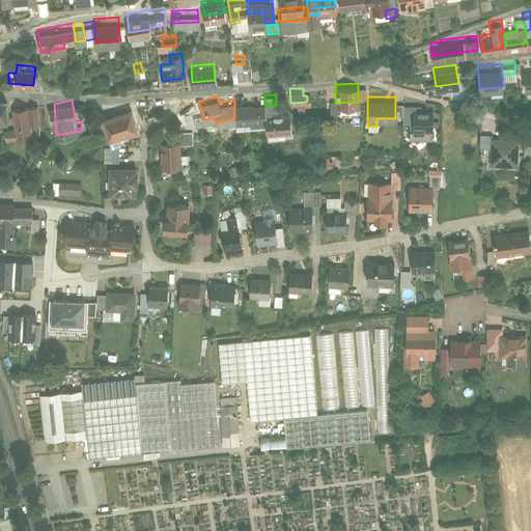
[(250,101),(250,100),(234,101),(234,118),(234,119),(250,118),(250,121),(264,121),(263,110),(263,101),(250,101)]
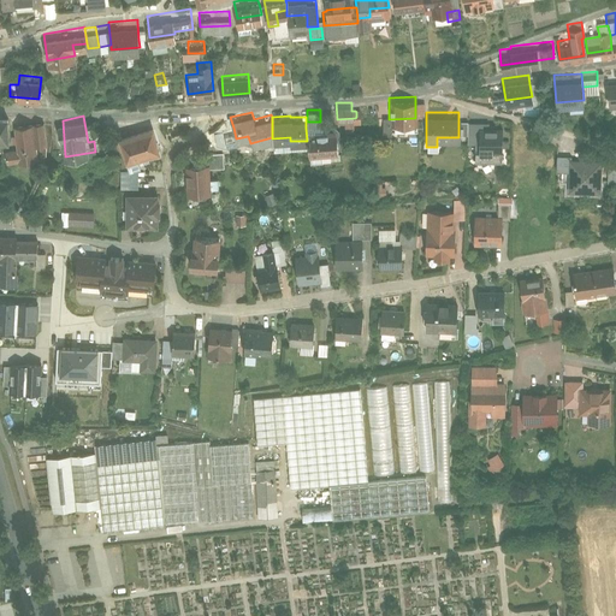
[(42,118),(12,122),(15,143),(4,144),(6,160),(35,157),(34,142),(46,140),(42,118)]
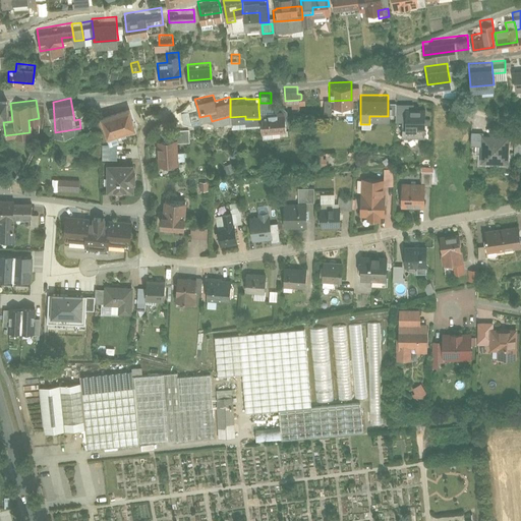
[(127,103),(99,111),(107,139),(118,136),(115,128),(124,125),(125,131),(135,128),(127,103)]
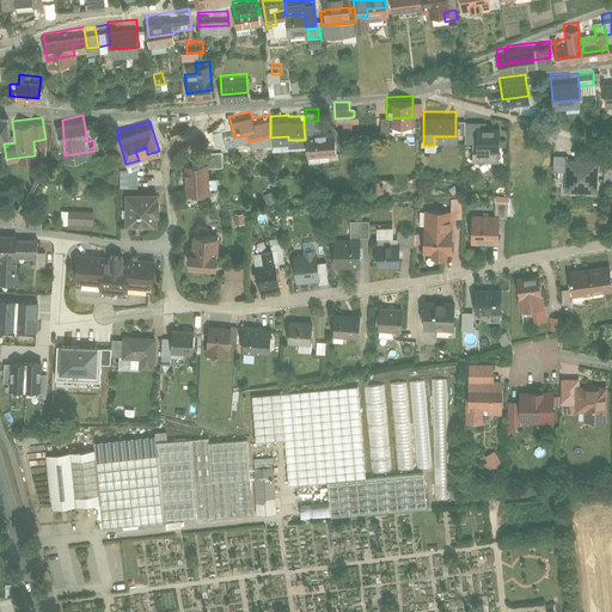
[(473,155),(500,155),(500,123),(478,123),(477,138),(473,138),(473,155)]
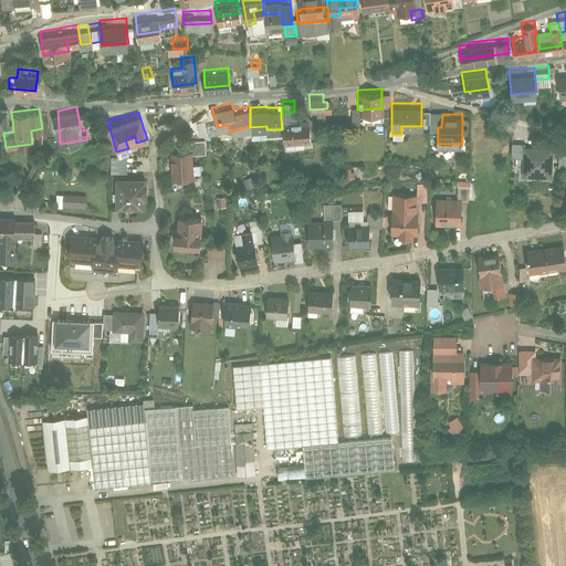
[(308,116),(281,117),(282,129),(283,139),(310,137),(308,116)]
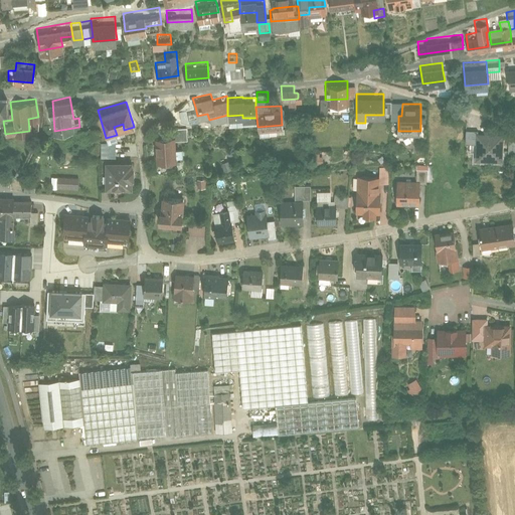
[(197,116),(195,107),(185,110),(188,120),(197,118),(197,116)]
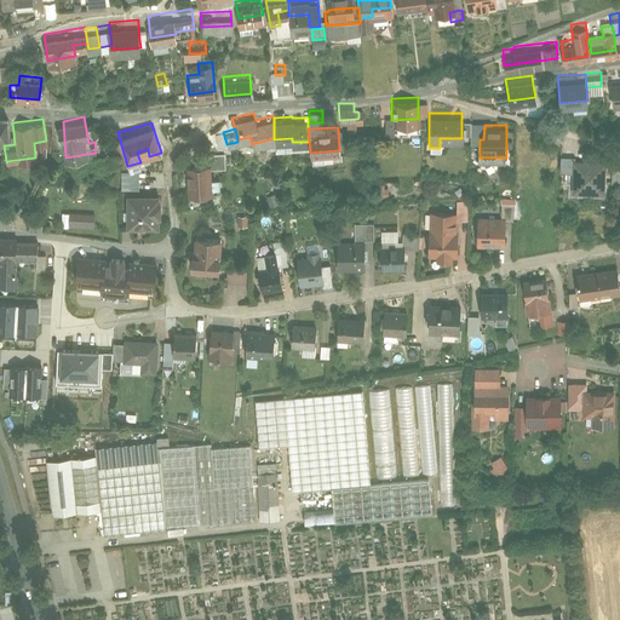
[(205,151),(206,162),(210,161),(210,166),(224,165),(223,150),(205,151)]
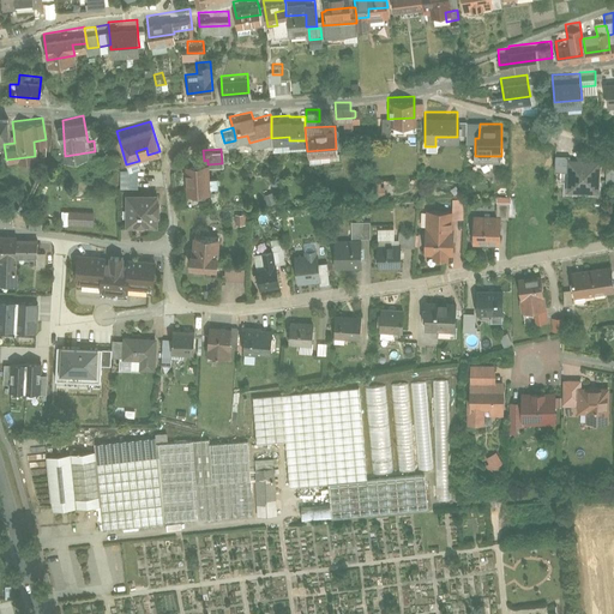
[(553,168),(566,168),(566,155),(567,155),(567,152),(553,152),(553,168)]
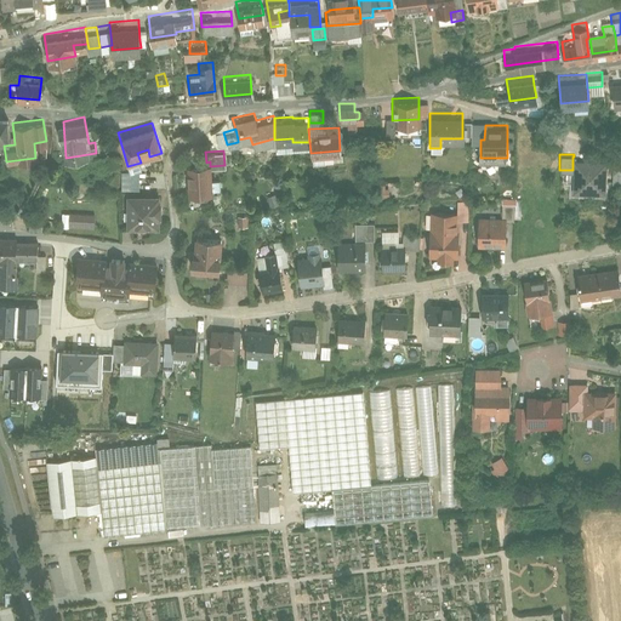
[(574,157),(573,157),(573,170),(573,188),(603,188),(603,157),(574,157)]
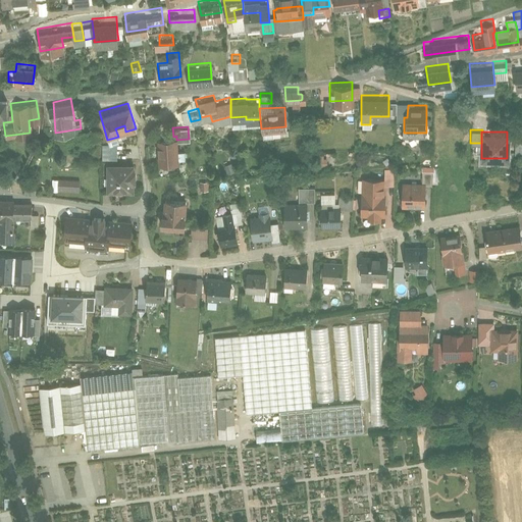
[(173,137),(156,137),(157,163),(177,162),(176,140),(176,136),(173,137)]
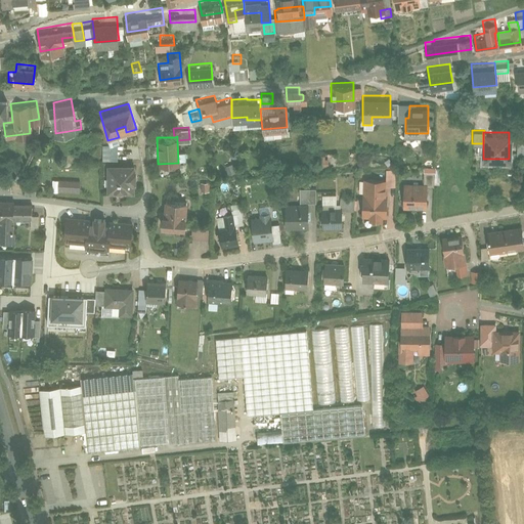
[(116,142),(101,143),(101,160),(117,159),(116,142)]
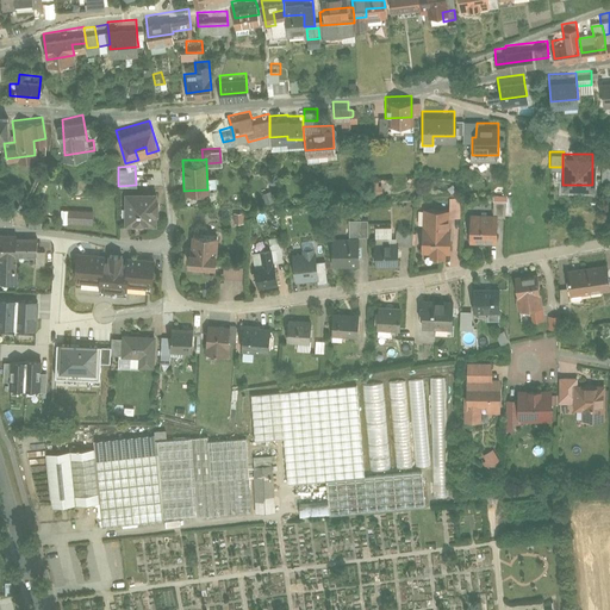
[(155,188),(123,188),(123,222),(130,222),(130,223),(147,223),(147,222),(155,222),(155,211),(156,211),(156,197),(155,197),(155,188)]
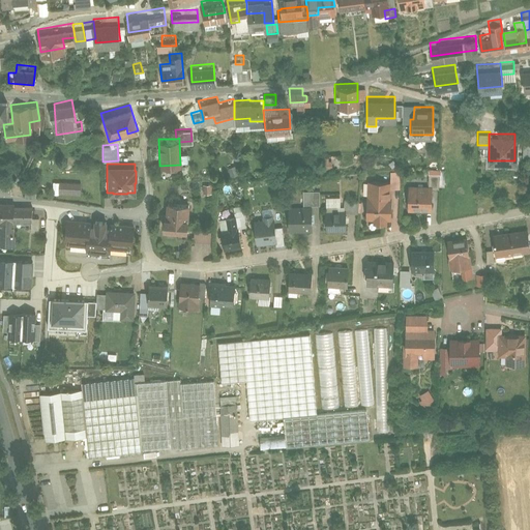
[(427,185),(431,185),(431,190),(438,190),(438,185),(443,185),(443,170),(428,169),(427,185)]
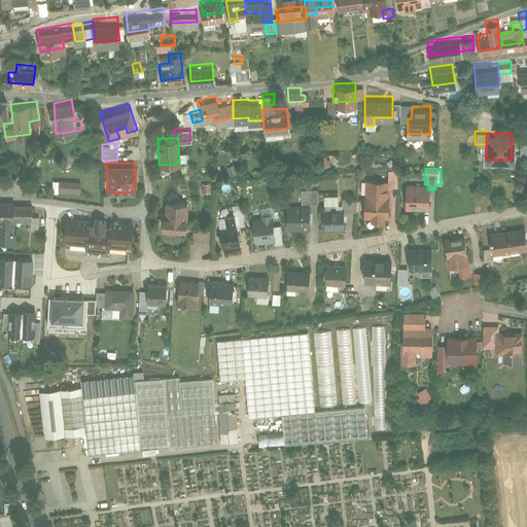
[(387,179),(387,186),(398,186),(399,170),(388,170),(387,179)]
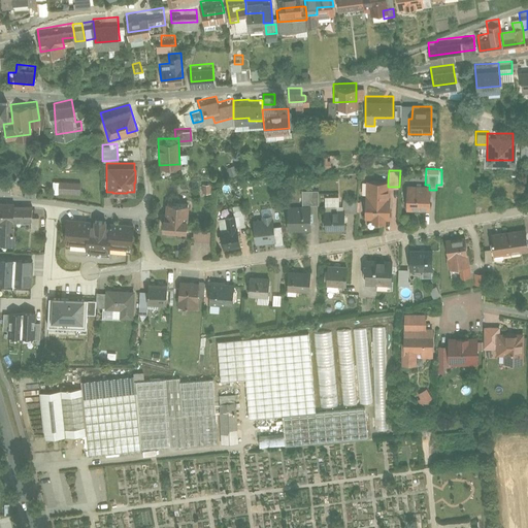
[(364,194),(364,217),(371,217),(371,221),(385,221),(385,217),(388,217),(388,187),(388,179),(364,178),(364,182),(364,194)]
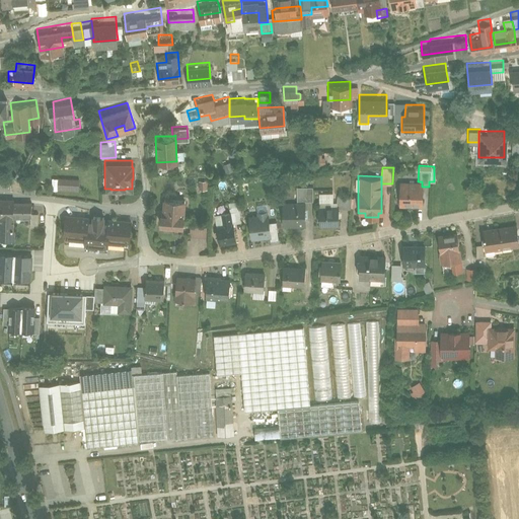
[(206,189),(206,179),(197,180),(198,190),(206,189)]
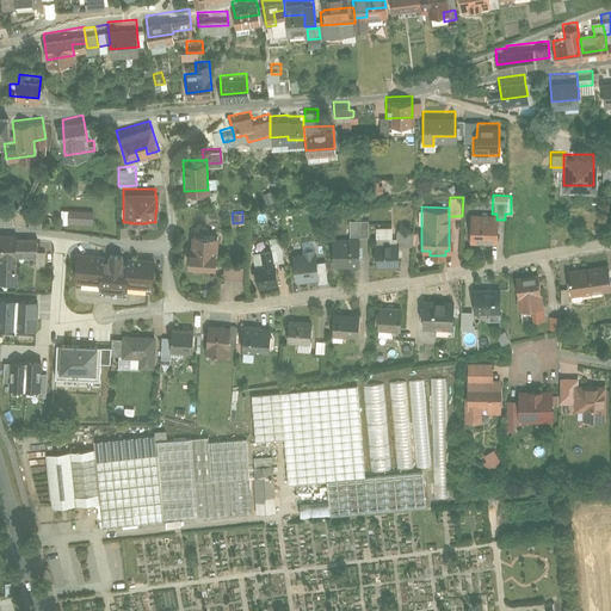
[(468,214),(468,241),(497,241),(497,220),(497,214),(492,214),(468,214)]
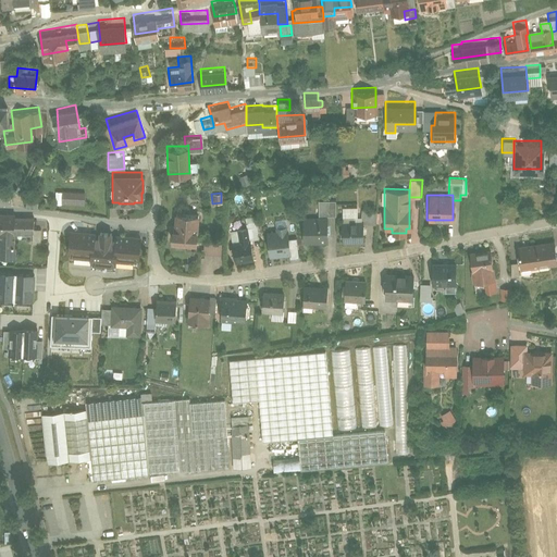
[(317,200),(317,215),(326,215),(326,217),(335,217),(334,200),(317,200)]
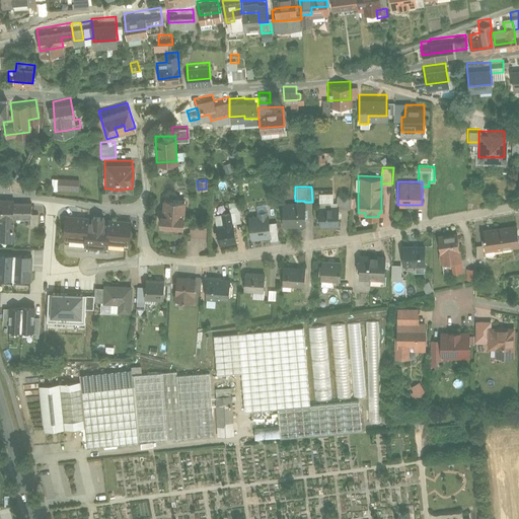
[(318,202),(331,202),(331,193),(317,193),(317,198),(318,202)]
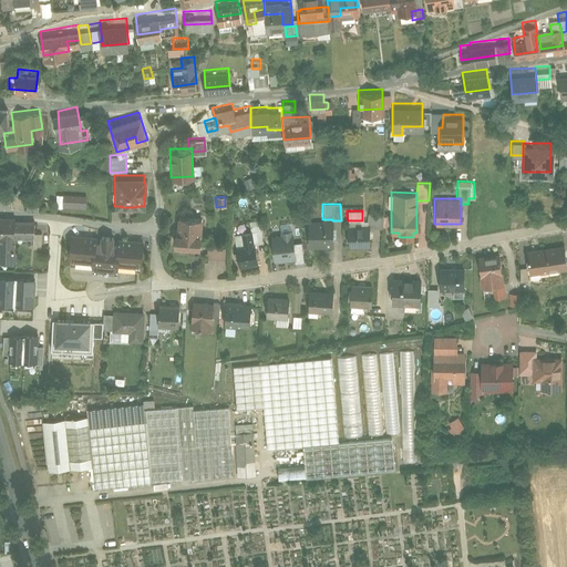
[(31,243),(31,235),(32,235),(32,233),(32,218),(13,218),(13,216),(0,215),(0,260),(13,260),(13,243),(31,243)]
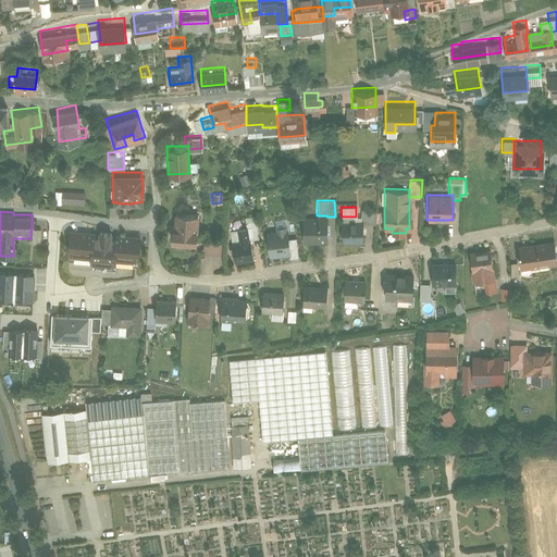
[(359,217),(359,221),(362,221),(362,222),(375,222),(375,211),(359,211),(359,217)]
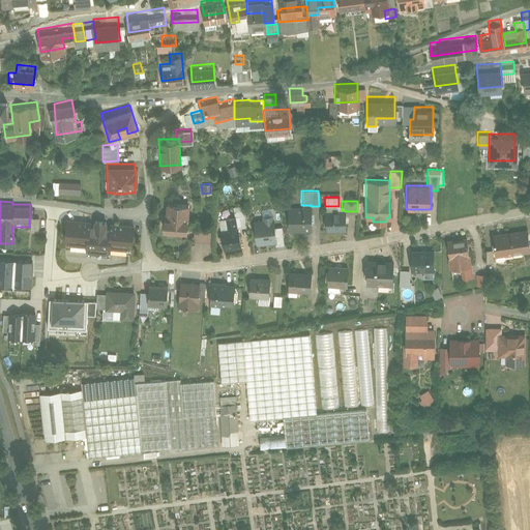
[(165,202),(164,215),(162,215),(160,228),(165,228),(164,234),(172,234),(172,229),(185,230),(186,216),(187,203),(165,202)]
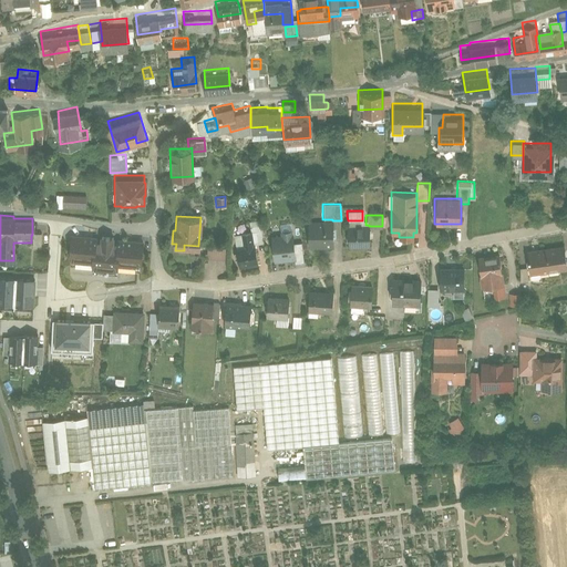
[(250,230),(251,241),(263,239),(259,218),(248,220),(250,230)]
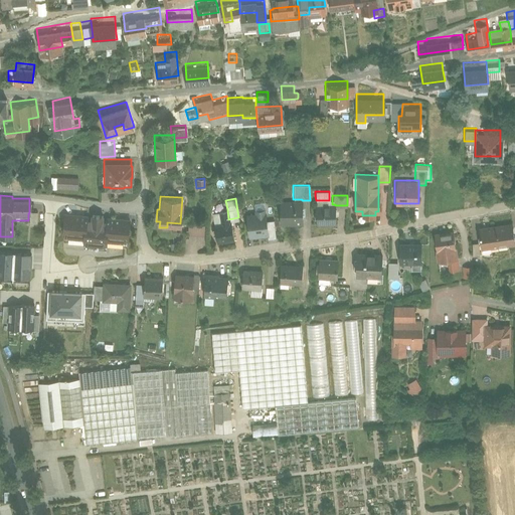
[(279,223),(302,223),(302,200),(302,199),(293,199),(279,199),(279,223)]
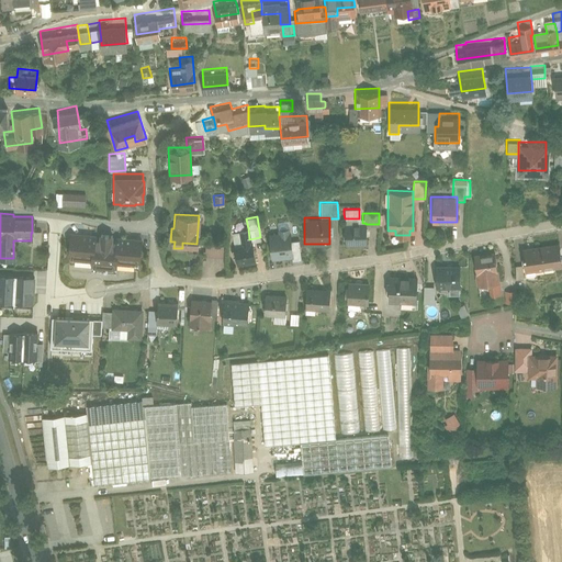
[(345,243),(364,243),(366,224),(366,223),(362,223),(362,218),(359,218),(345,218),(345,243)]
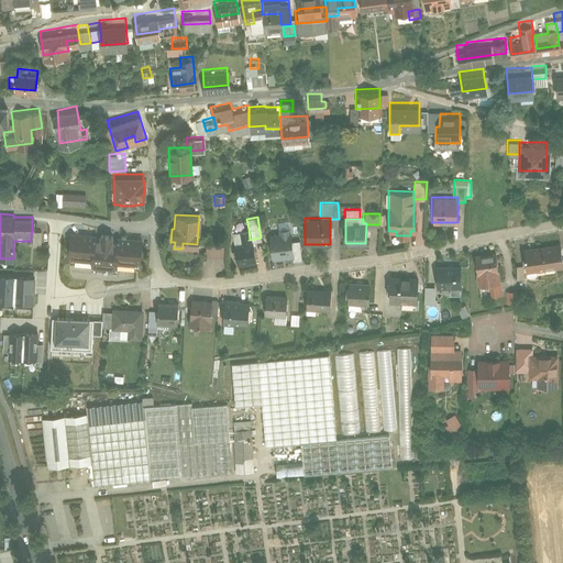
[(238,265),(255,262),(252,241),(251,241),(250,240),(249,229),(238,231),(240,243),(233,244),(238,265)]
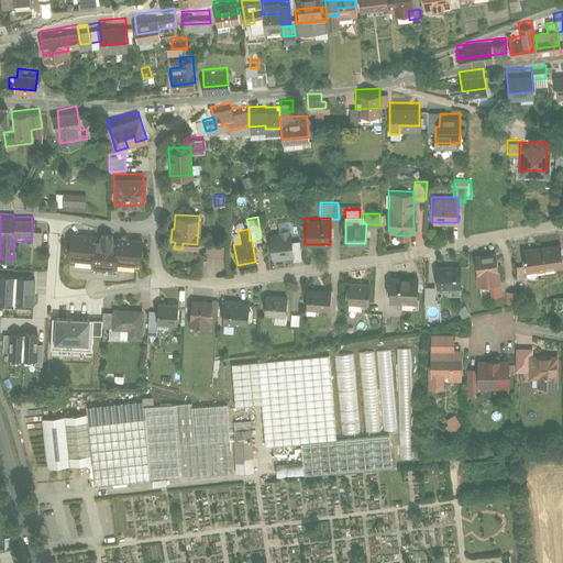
[(280,234),(271,235),(274,258),(295,257),(293,241),(291,229),(280,230),(280,234)]
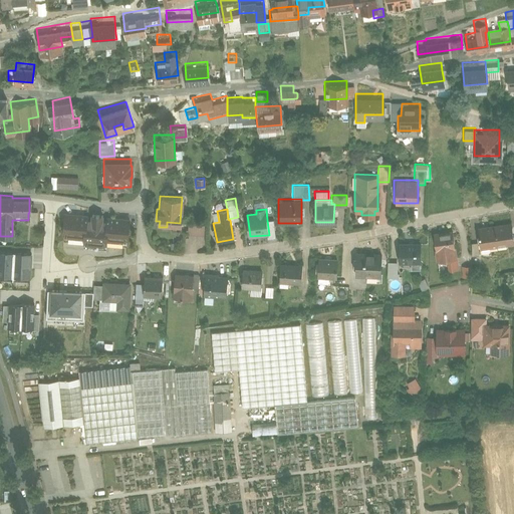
[(29,213),(28,213),(28,220),(28,225),(43,225),(43,211),(29,211),(29,213)]
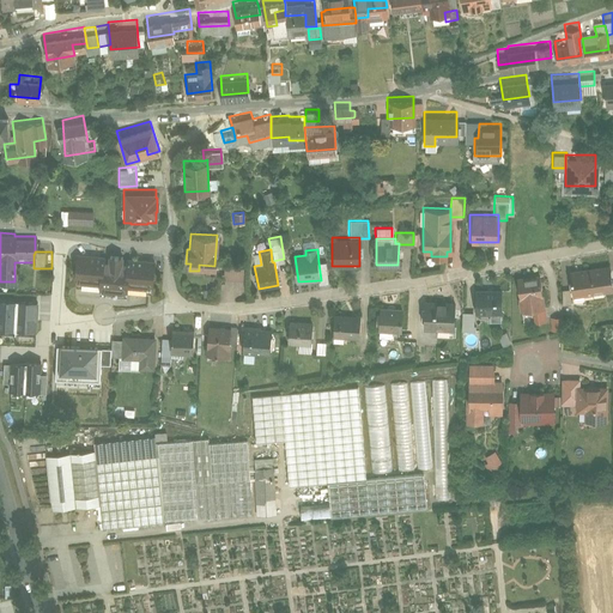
[(79,255),(78,281),(102,283),(101,291),(127,293),(128,285),(153,287),(156,261),(122,258),(123,255),(110,254),(110,258),(79,255)]
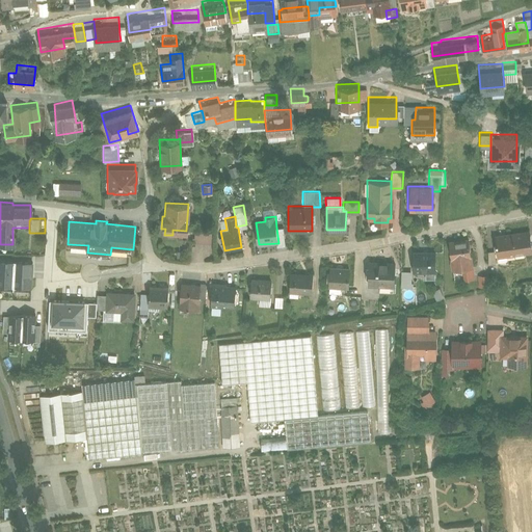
[(284,227),(276,228),(278,243),(278,245),(286,244),(284,227)]
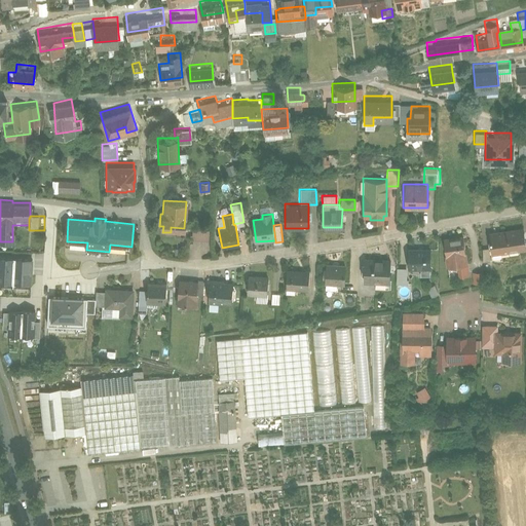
[(523,225),(486,230),(489,253),(525,248),(525,241),(523,225)]
